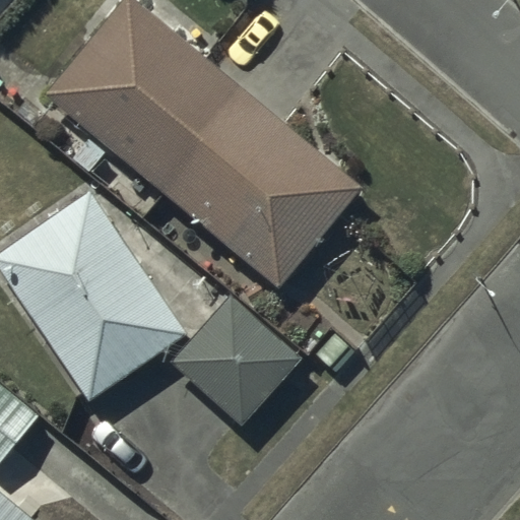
[(133,0),(120,0),(47,88),(282,285),(362,190),(133,0)]
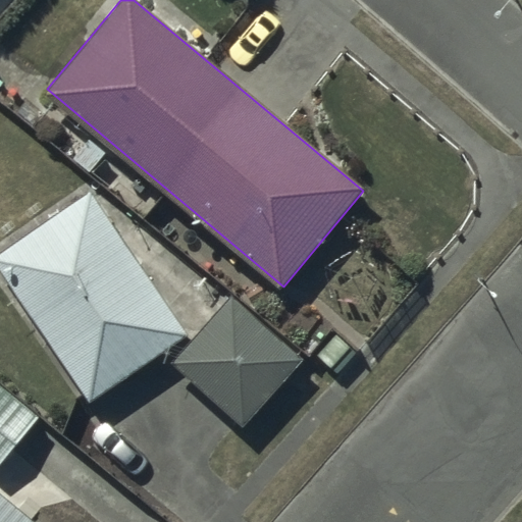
[(93,192),(0,252),(0,264),(89,402),(188,338),(93,192)]
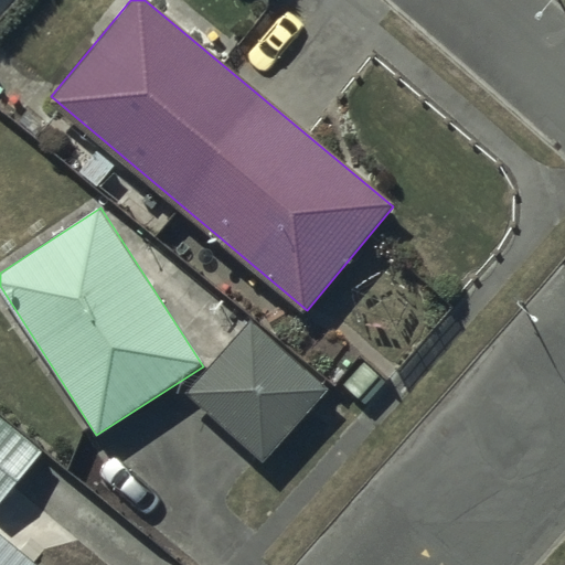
[(328,386),(251,322),(190,396),(266,460),(328,386)]
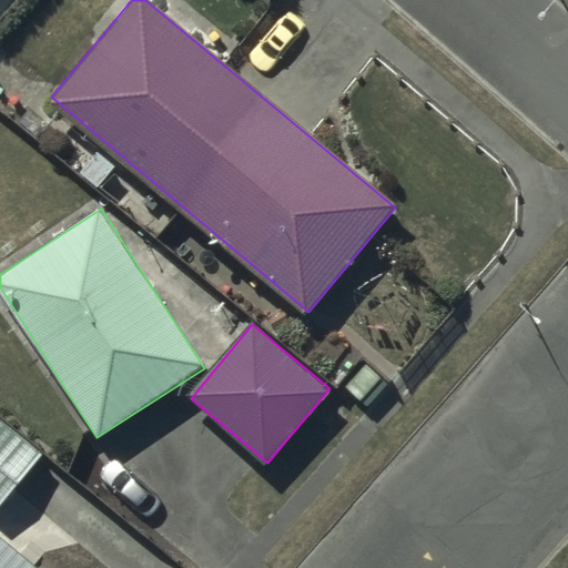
[(0,418),(0,501),(41,455),(0,418)]
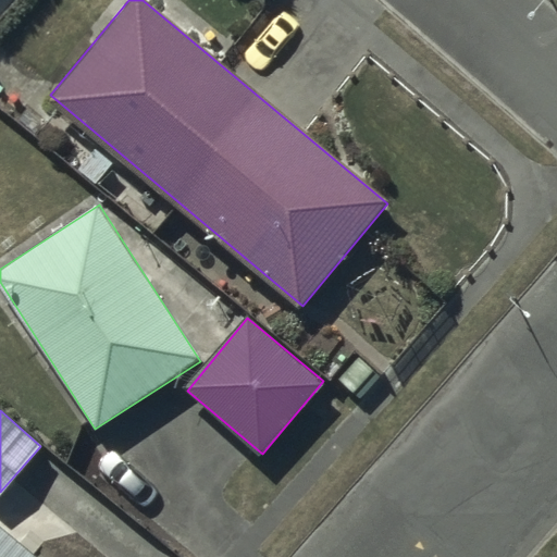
[(36,556),(0,527),(0,556),(36,556)]
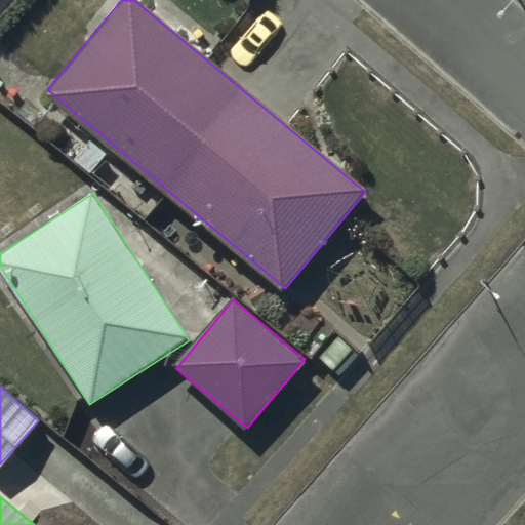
All buildings are outlined.
